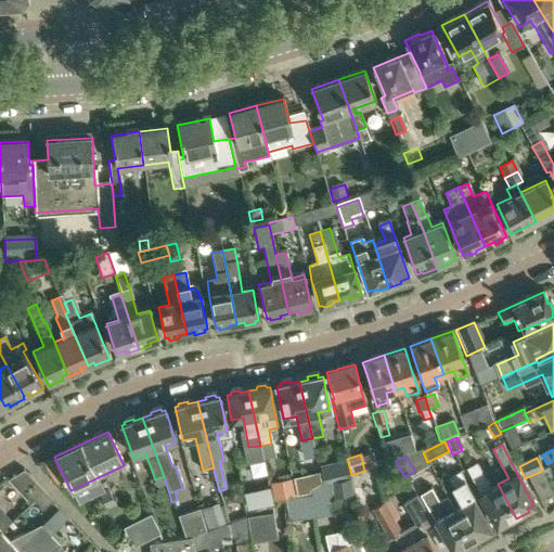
[(320,467),(322,486),(325,485),(350,479),(346,461),(320,467)]
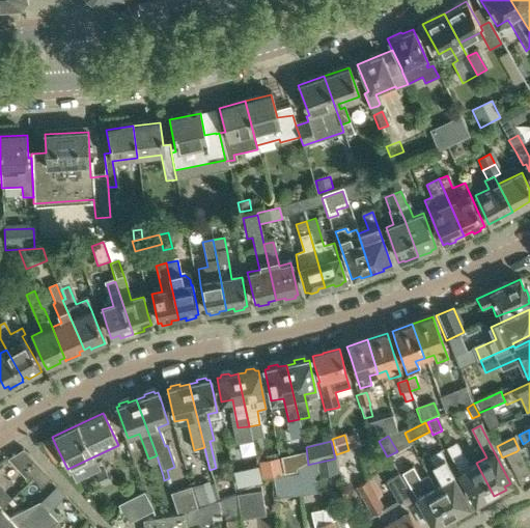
[(482,502),(494,496),(476,463),(468,468),(455,444),(446,449),(474,503),(480,499),(482,502)]
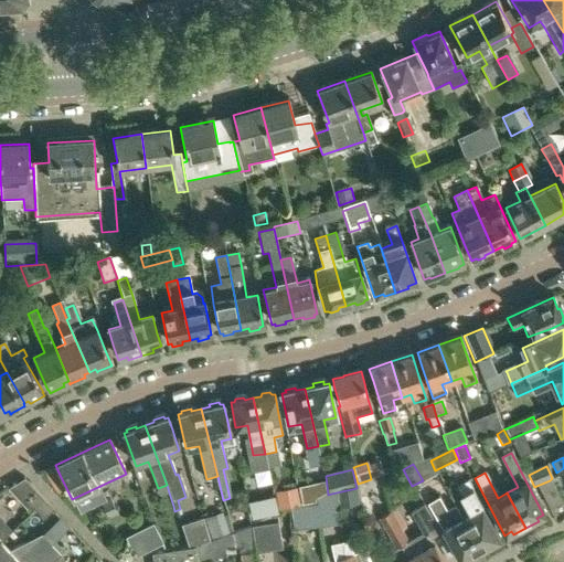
[(32,490),(24,481),(23,480),(11,488),(42,521),(53,512),(32,490)]
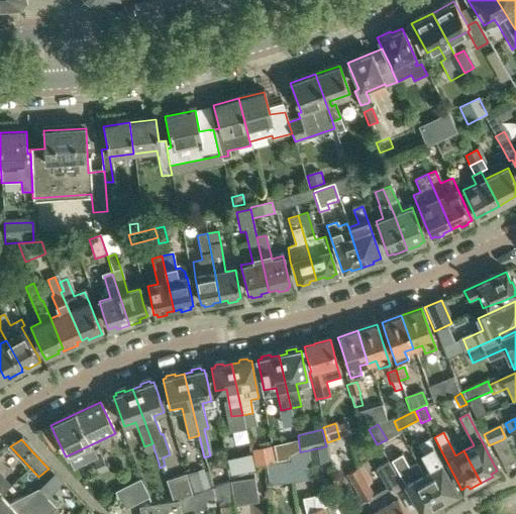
[(513,460),(503,439),(491,444),(502,467),(513,460)]
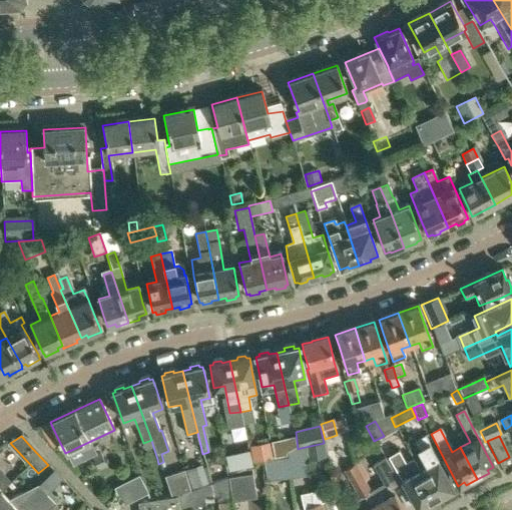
[(428,466),(419,471),(436,502),(449,495),(448,492),(453,490),(424,438),(415,443),(428,466)]
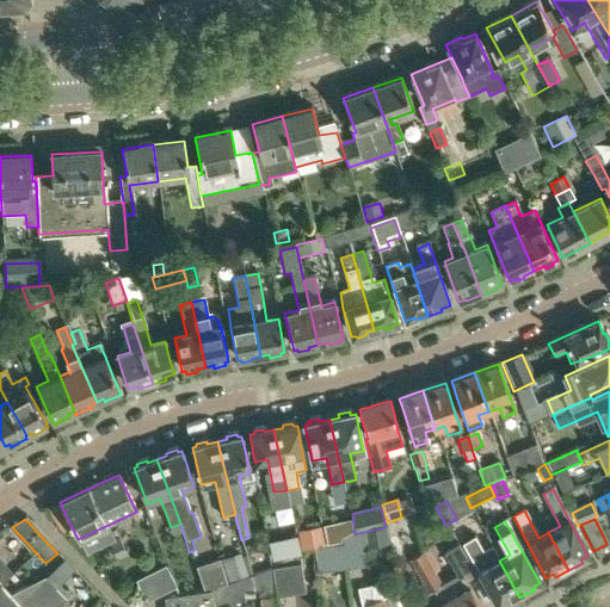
[(350,522),(321,528),(325,546),(339,543),(343,540),(352,534),(350,522)]
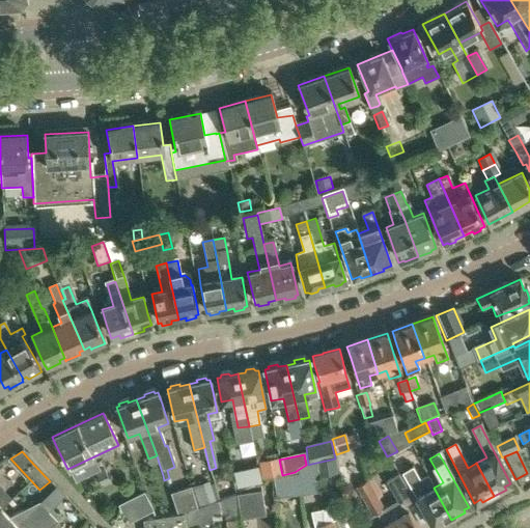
[(279,460),(278,461),(257,464),(260,480),(261,479),(262,484),(272,480),(271,478),(282,476),(282,475),(279,460)]
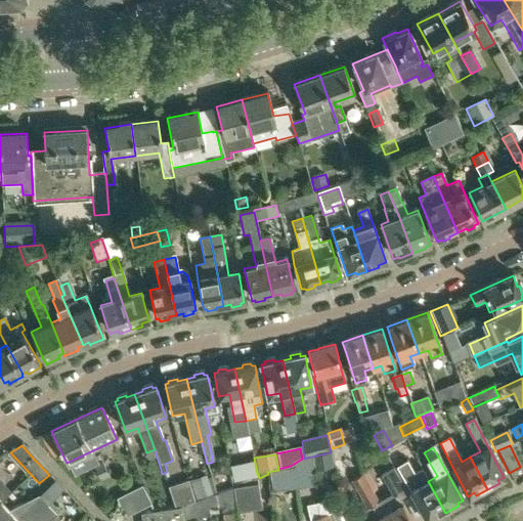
[(330,454),(313,457),(315,471),(332,469),(330,454)]
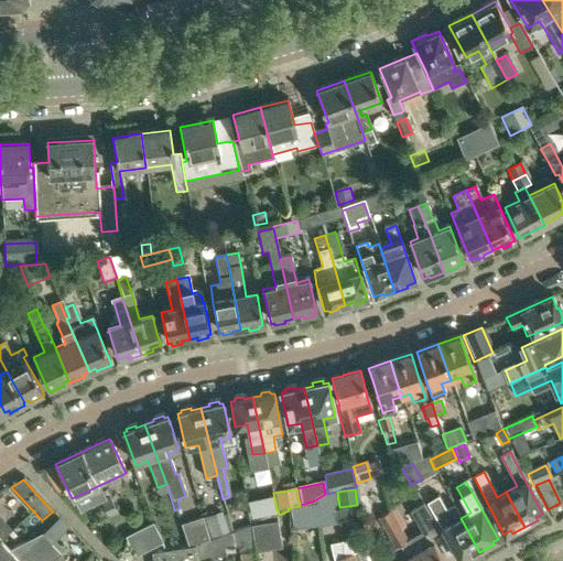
[(334,510),(331,493),(327,494),(325,494),(316,499),(317,513),(334,510)]
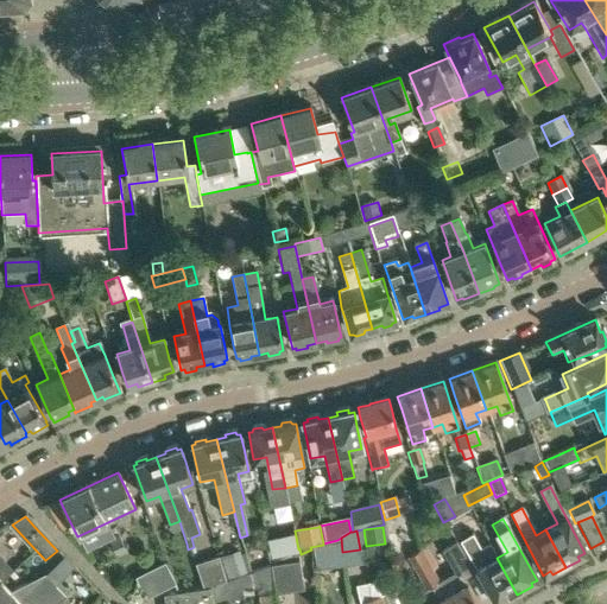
[(505,602),(517,595),(497,558),(488,544),(480,548),(473,535),(462,541),(495,603),(504,598),(505,602)]
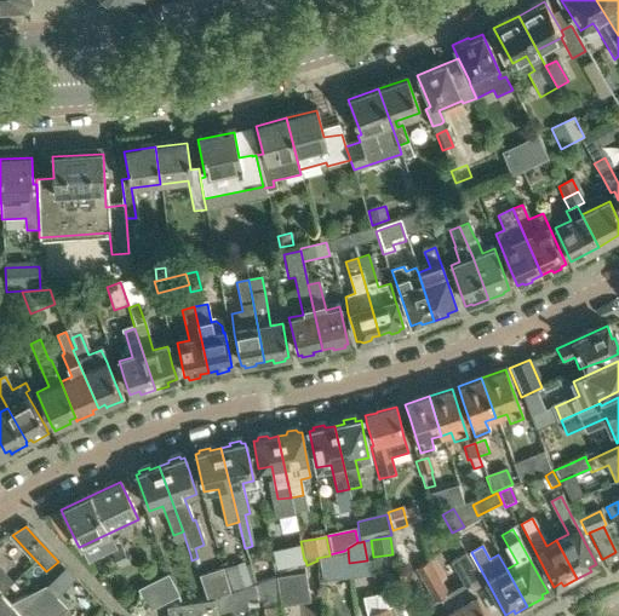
[(121,548),(112,552),(119,568),(129,564),(121,548)]
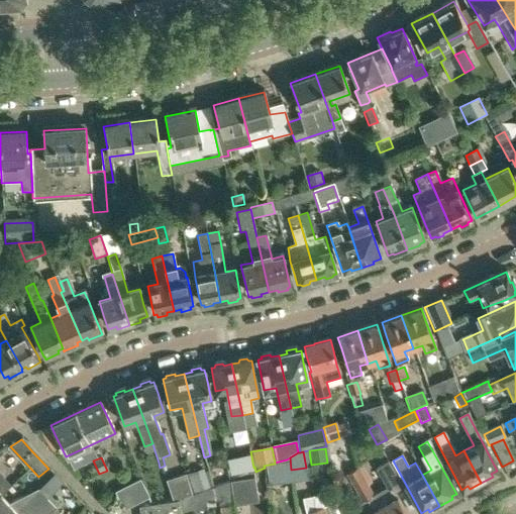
[(240,467),(228,470),(230,481),(252,473),(249,457),(239,459),(240,467)]
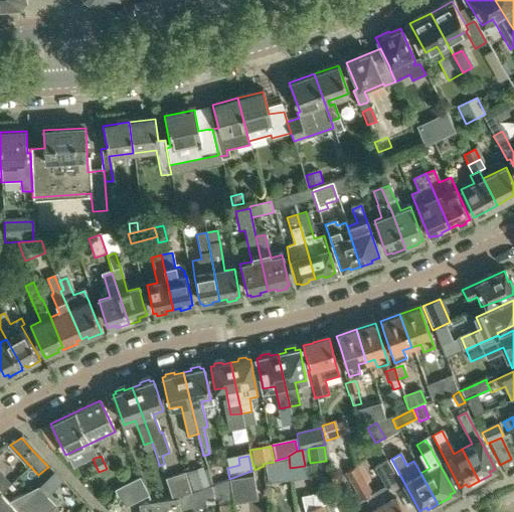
[(392,493),(401,488),(386,462),(374,469),(385,488),(388,487),(392,493)]
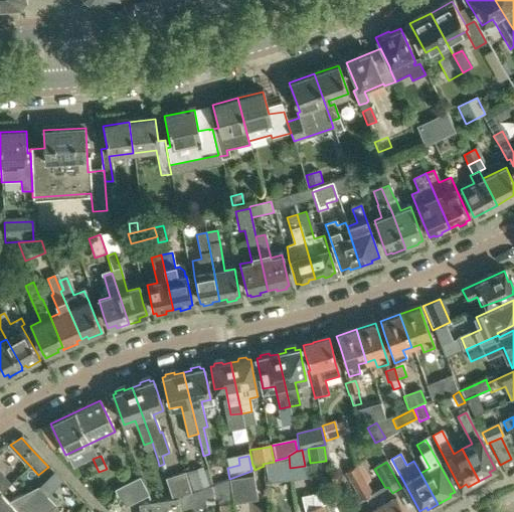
[(344,473),(353,489),(358,486),(357,483),(362,480),(355,467),(344,473)]
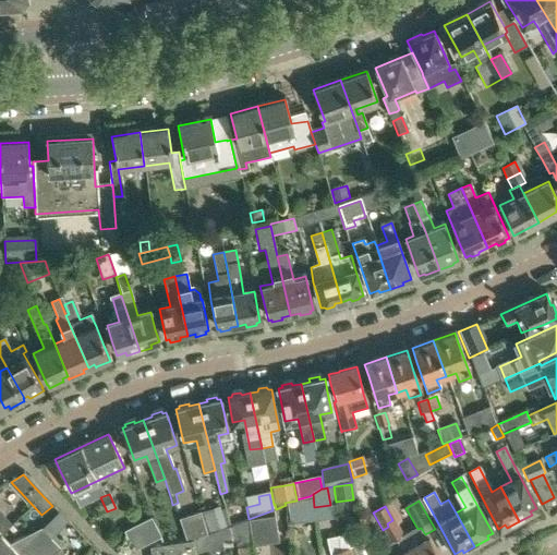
[(219,508),(202,514),(208,533),(228,527),(223,510),(220,511),(219,508)]
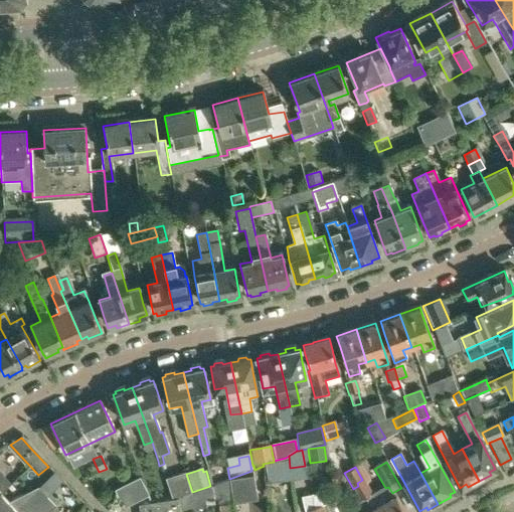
[(0,496),(1,495),(11,485),(0,473),(0,496)]
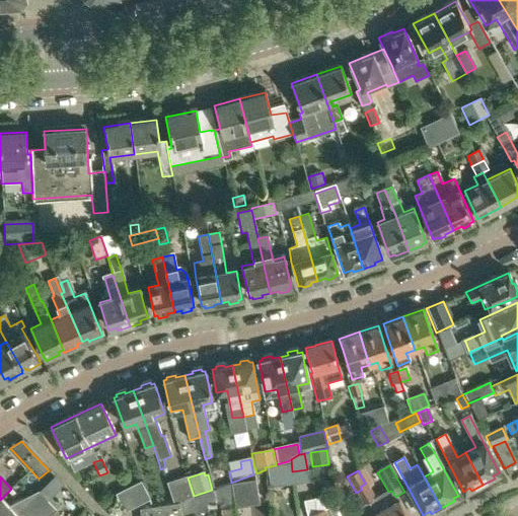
[(186,477),(166,484),(172,503),(192,498),(186,477)]
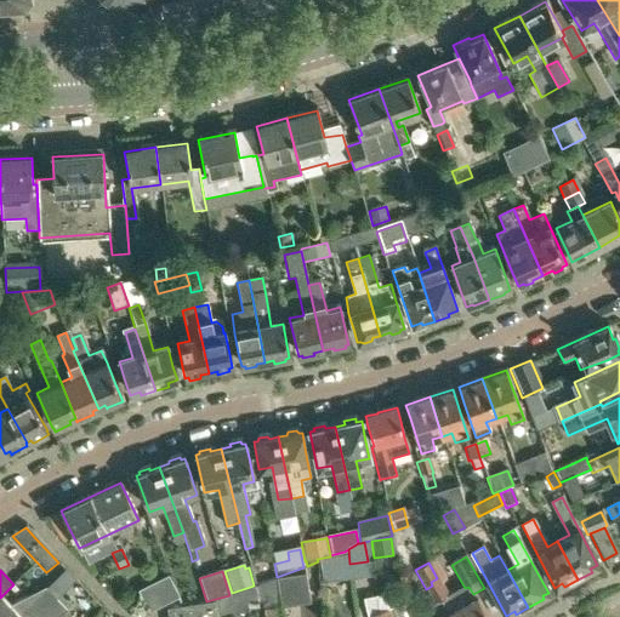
[(280,609),(310,604),(305,575),(276,580),(280,609)]
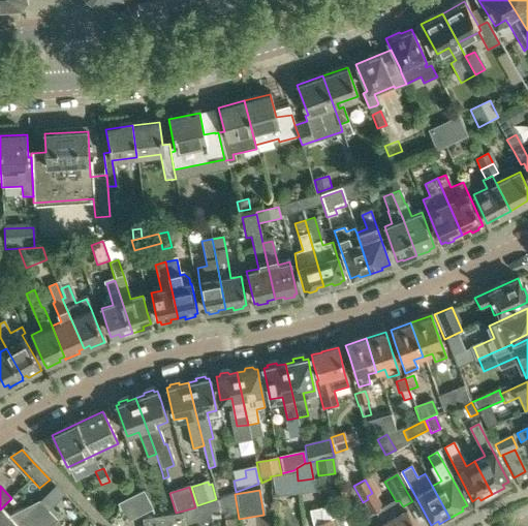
[(141,492),(115,504),(124,523),(150,511),(141,492)]
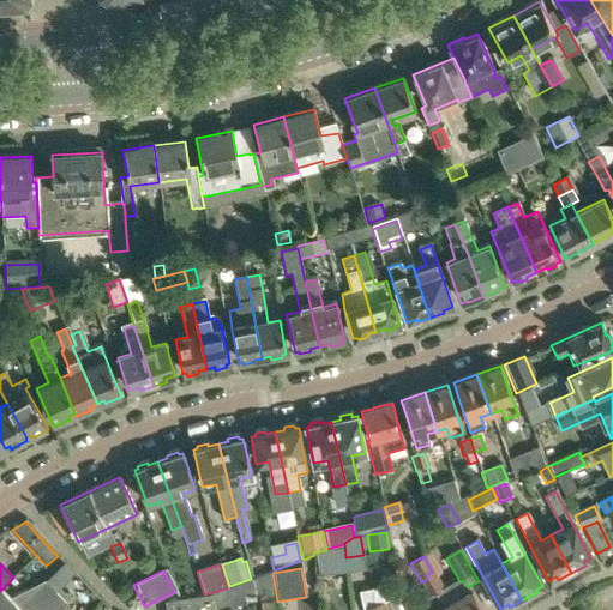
[(432,572),(426,575),(427,579),(421,583),(430,597),(436,593),(442,590),(432,572)]
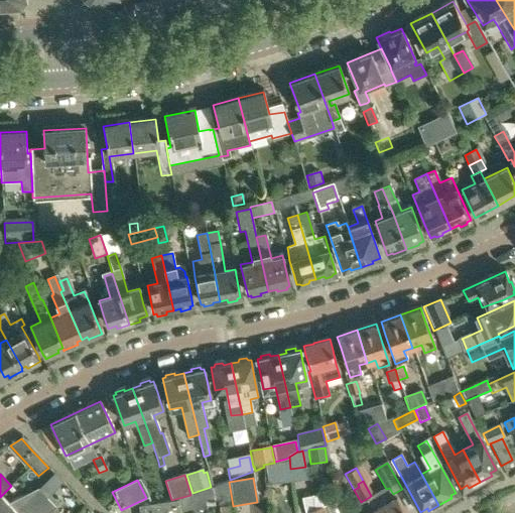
[(219,508),(233,506),(229,482),(203,491),(205,502),(218,500),(219,508)]
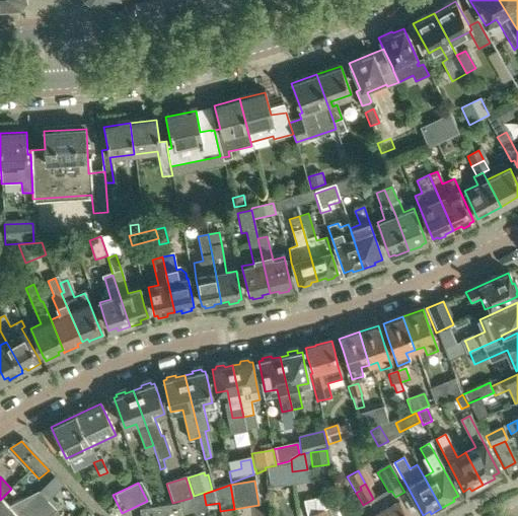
[(33,515),(48,503),(38,493),(9,507),(1,499),(0,500),(0,515),(33,515)]
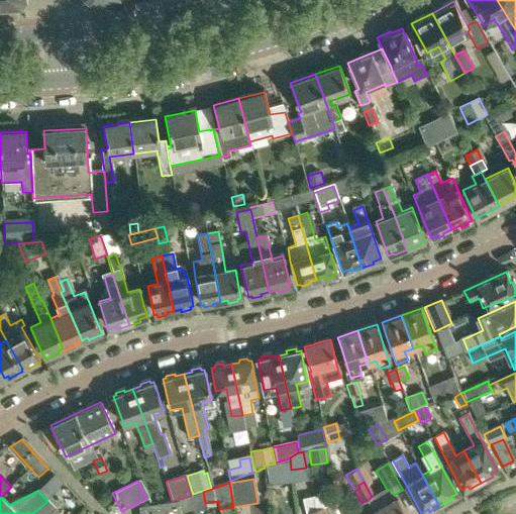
[(203,492),(178,501),(180,513),(193,513),(206,511),(205,503),(203,492)]
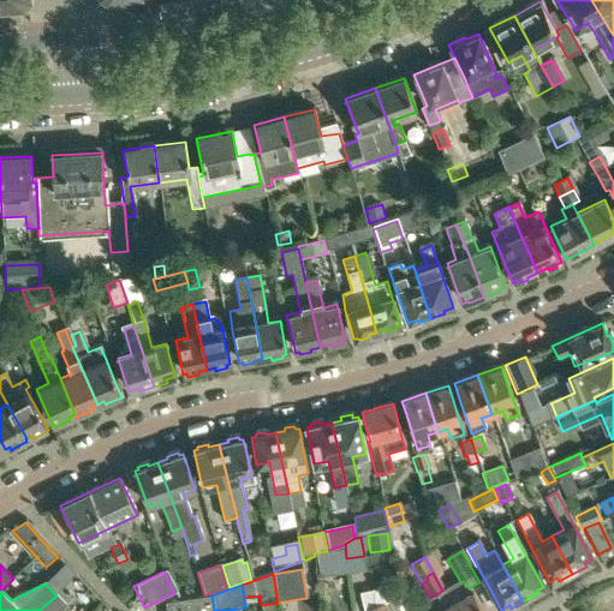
[(481,610),(470,591),(443,606),(446,610),(481,610)]
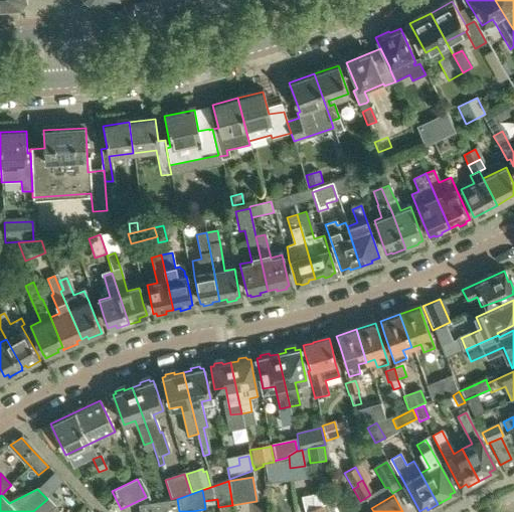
[(308,497),(313,510),(314,511),(322,511),(317,496),(308,497)]
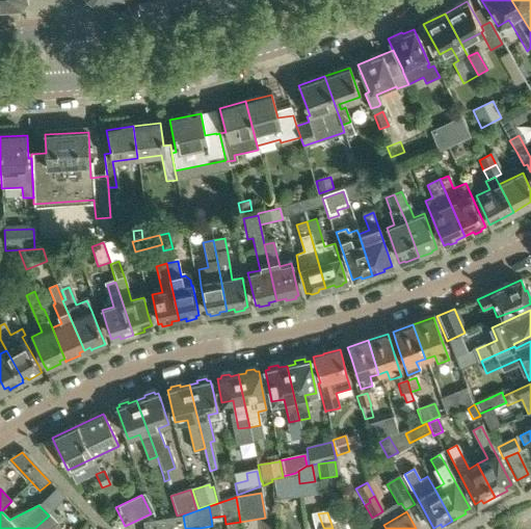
[(324,528),(323,527),(318,513),(311,514),(314,528),(324,528)]
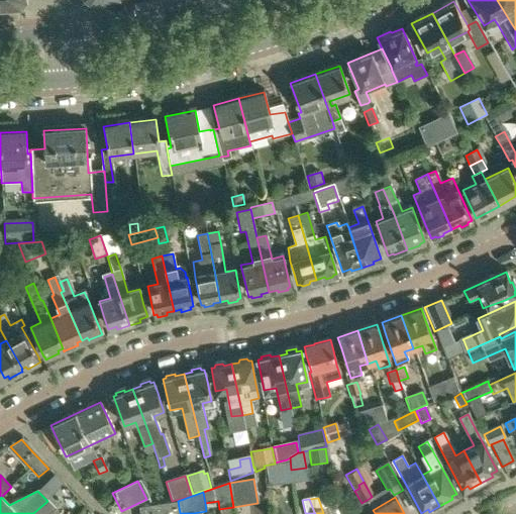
[(375,513),(373,510),(367,500),(362,503),(356,506),(360,513),(375,513)]
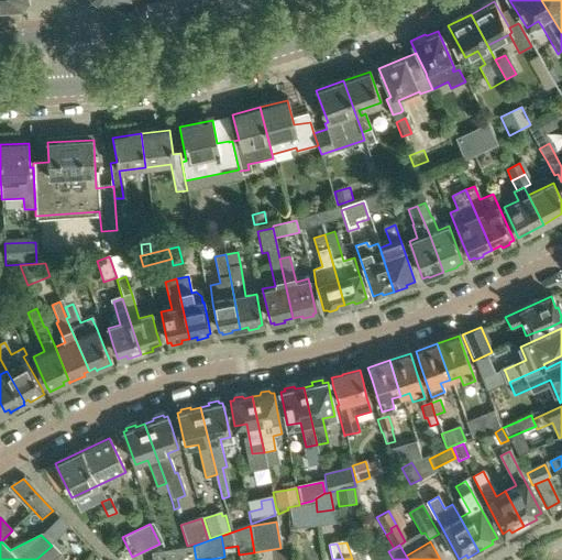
[(57,559),(61,557),(52,546),(36,559),(57,559)]
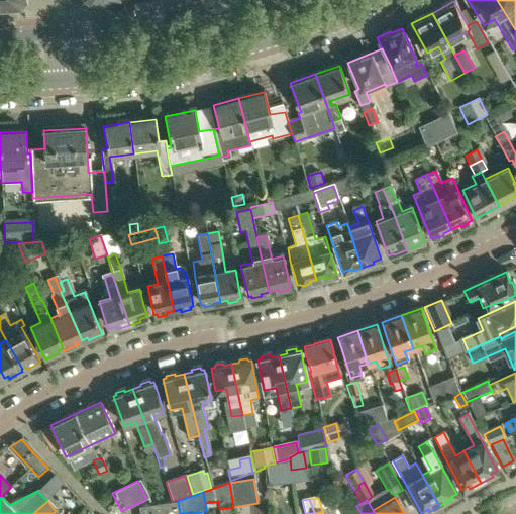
[(151,504),(137,506),(138,513),(180,513),(178,501),(151,504)]
